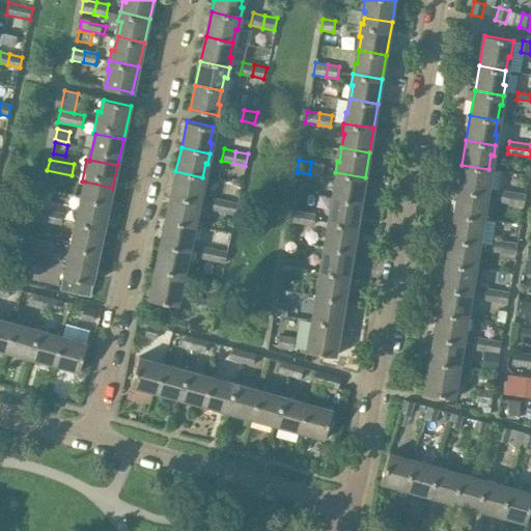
[(322,176),(324,164),(311,162),(309,174),(322,176)]
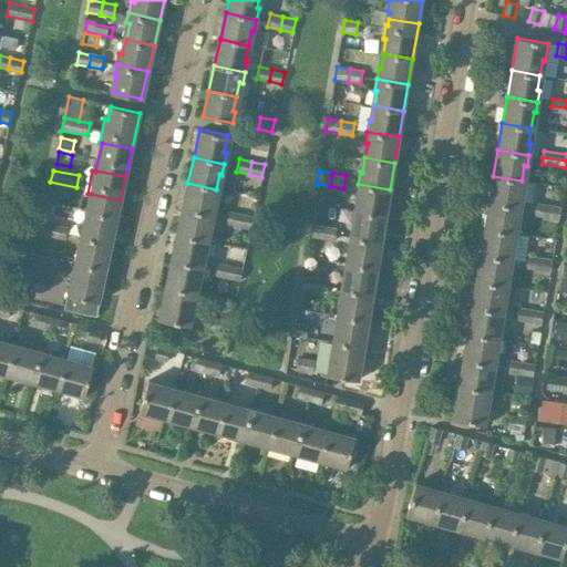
[(518,196),(522,181),(493,176),(488,203),(519,208),(522,196),(518,196)]
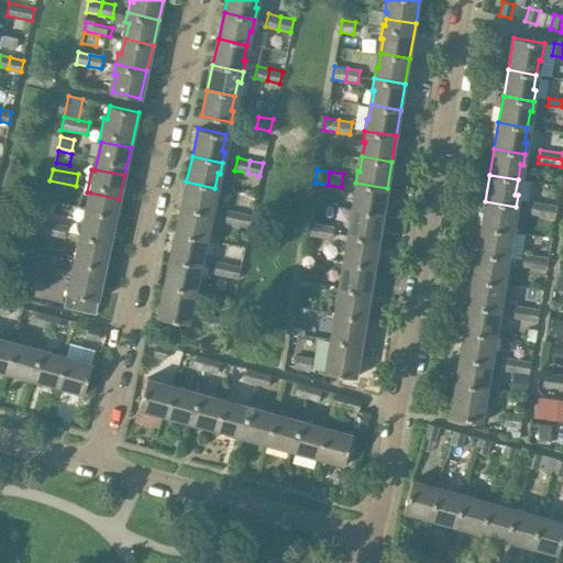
[(211,202),(214,188),(186,181),(180,208),(210,214),(212,203),(211,202)]
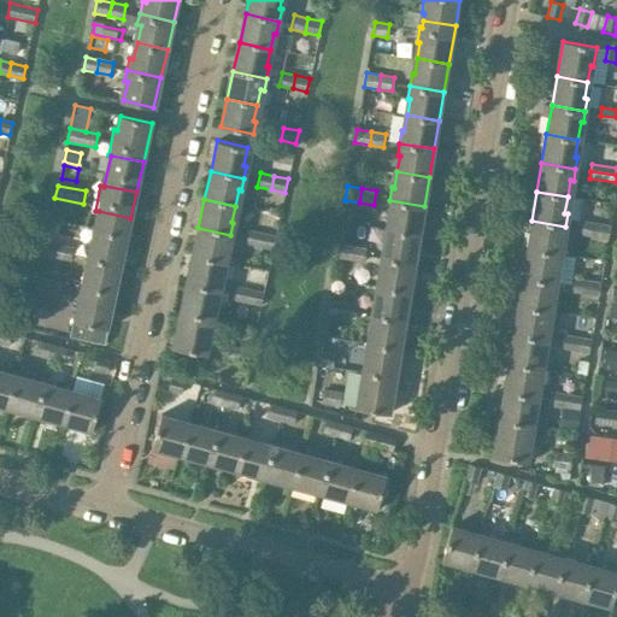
[(419,235),(424,206),(389,200),(387,213),(391,213),(387,229),(419,235)]
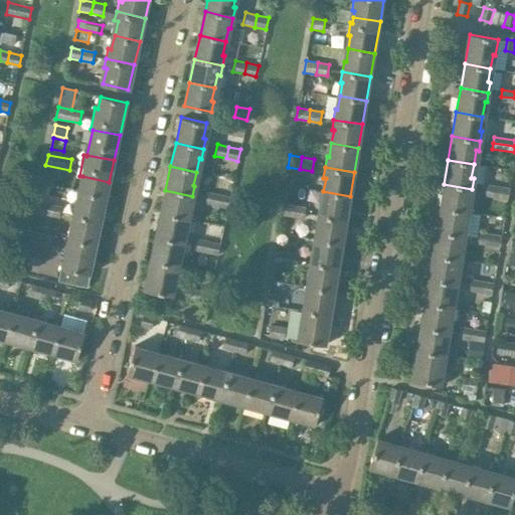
[(104,205),(109,182),(82,176),(77,199),(104,205)]
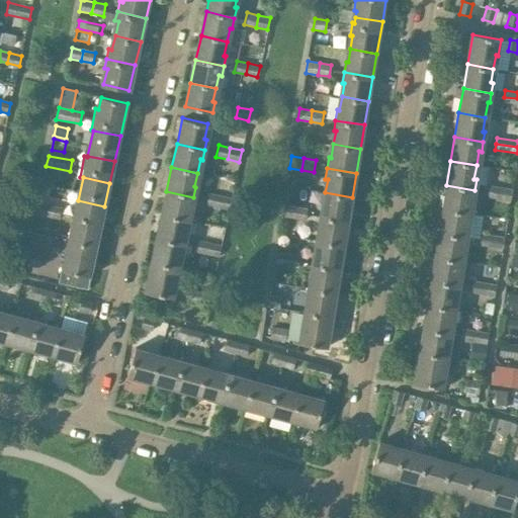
[(235,181),(219,178),(217,191),(232,194),(235,181)]
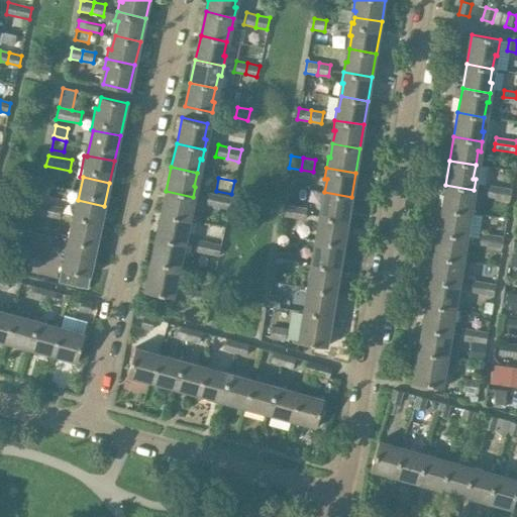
[(472,200),(474,190),(445,185),(441,208),(468,213),(470,199),(472,200)]
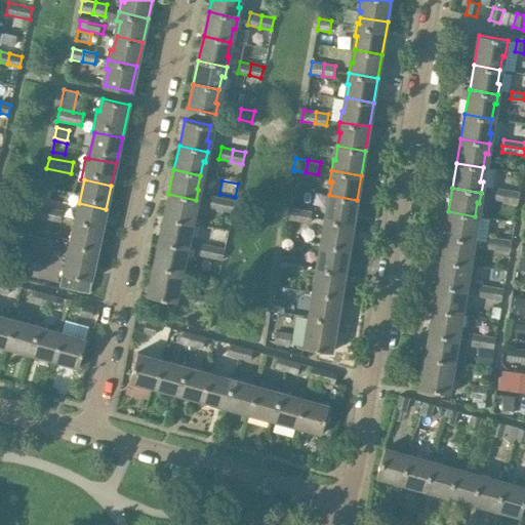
[(519,192),(495,189),(494,195),(518,198),(519,192)]
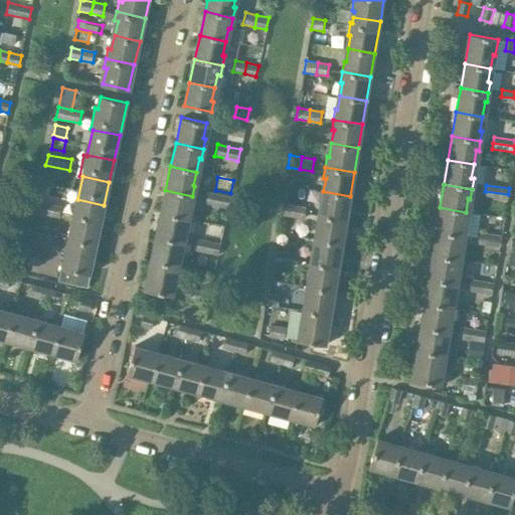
[(190,207),(192,196),(165,190),(160,213),(185,219),(188,206),(190,207)]
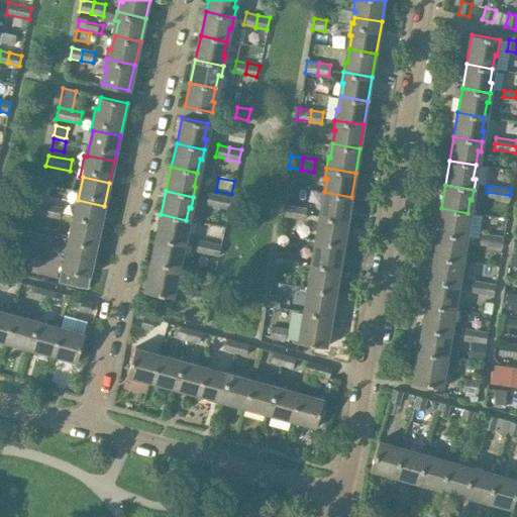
[(347,221),(351,197),(324,192),(322,206),(320,205),(318,216),(347,221)]
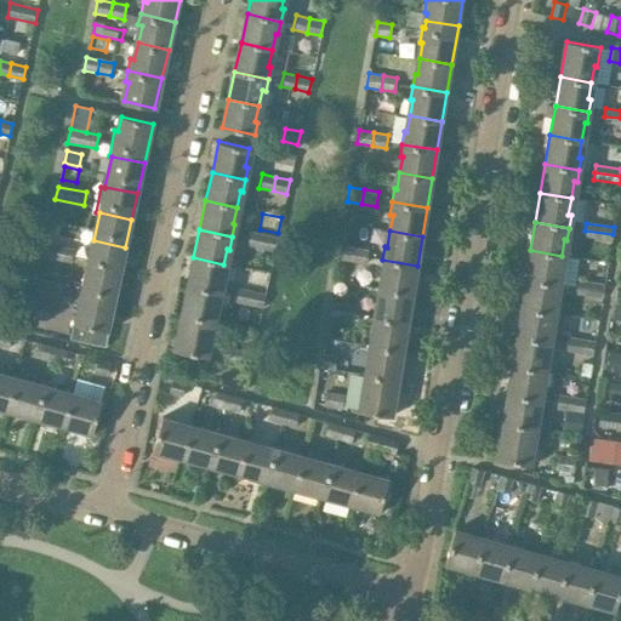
[(613,234),(585,231),(585,238),(611,241),(613,234)]
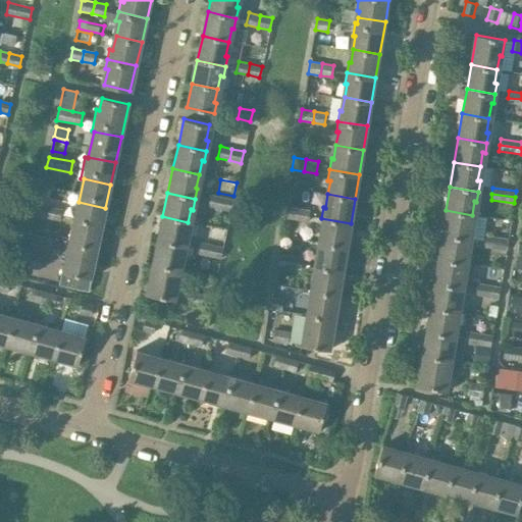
[(219,209),(221,197),(210,195),(207,206),(219,209)]
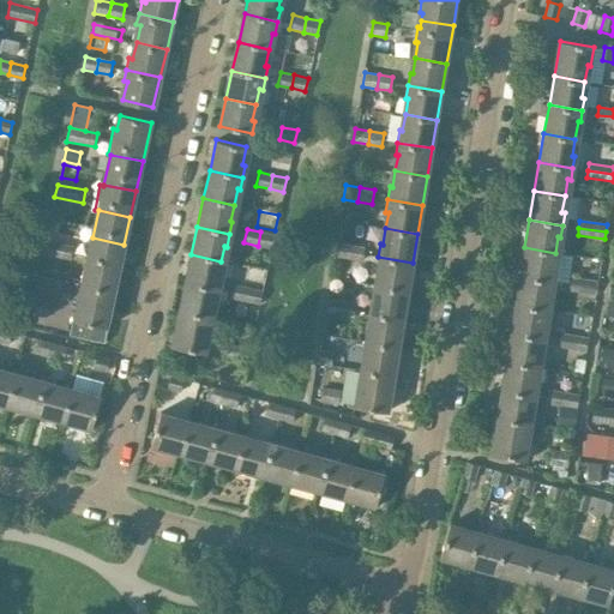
[(271,248),(275,234),(260,232),(258,246),(271,248)]
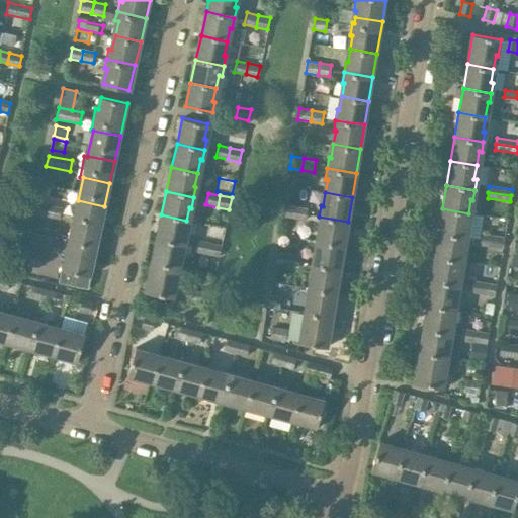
[(98,232),(104,206),(78,200),(77,204),(75,204),(70,225),(72,226),(98,232)]
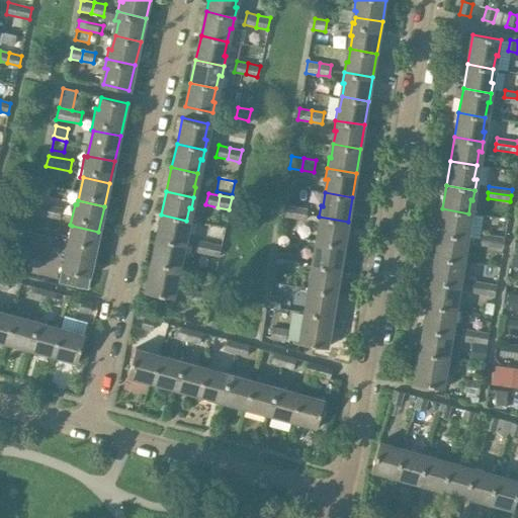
[(62,207),(38,202),(35,213),(60,219),(62,207)]
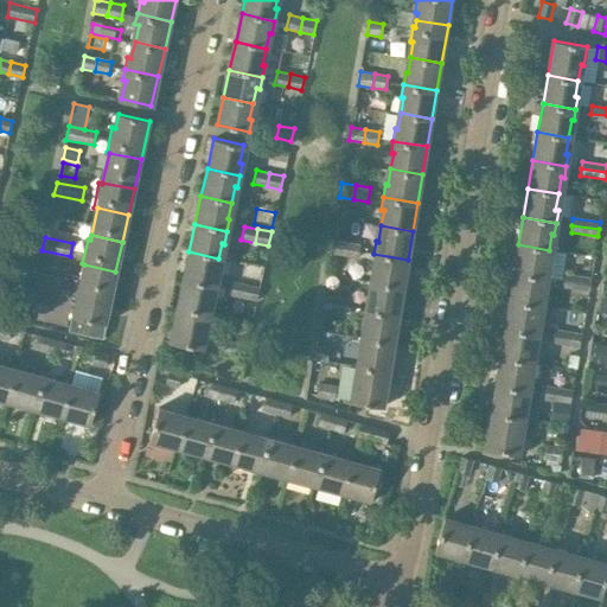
[(344,255),(346,243),(332,241),(331,253),(344,255)]
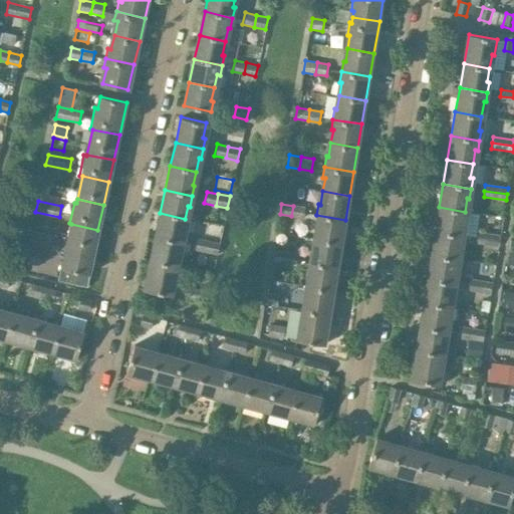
[(303,218),(305,207),(293,206),(291,216),(303,218)]
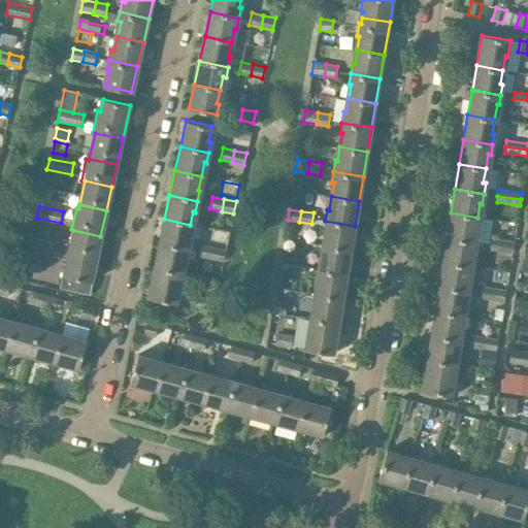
[(475,231),(477,218),(451,212),(447,237),(475,242),(477,232),(475,231)]
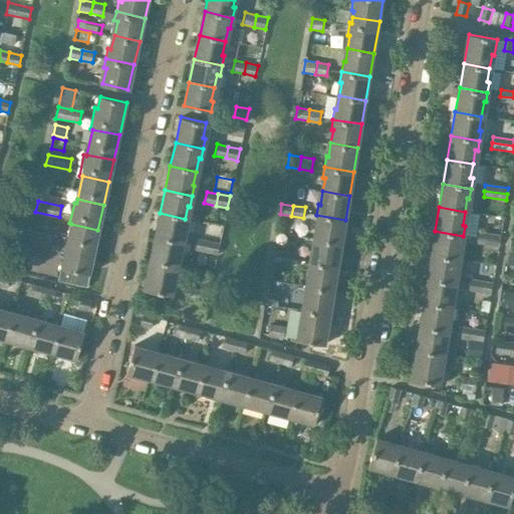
[(182,232),(185,219),(160,213),(155,236),(182,243),(185,232),(182,232)]
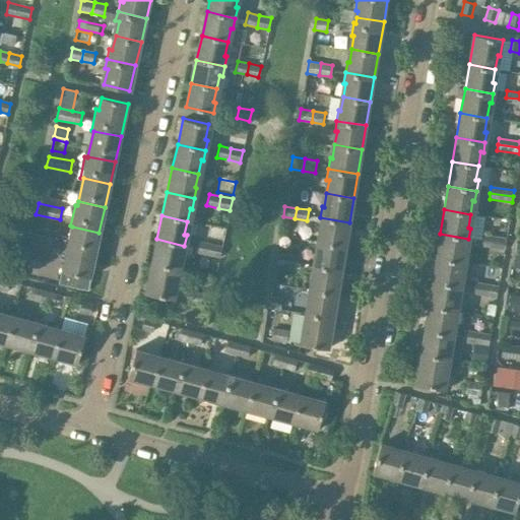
[(345,247),(349,222),(320,217),(318,229),(320,229),(318,242),(345,247)]
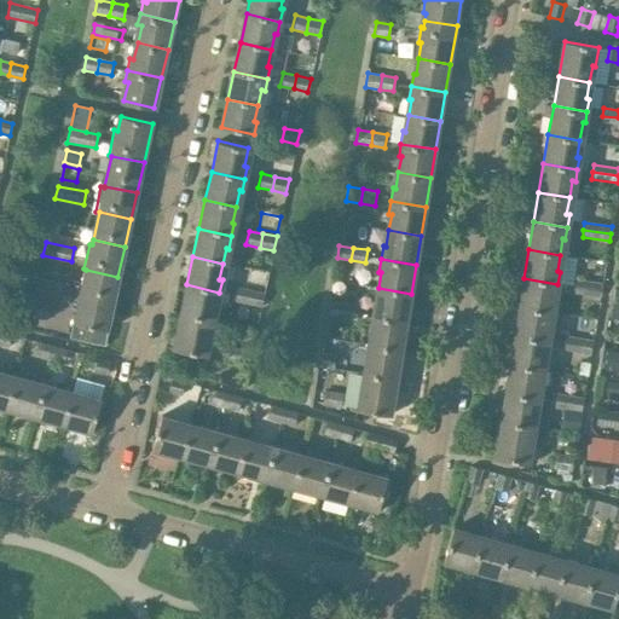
[(110,310),(117,277),(86,270),(79,302),(110,310)]
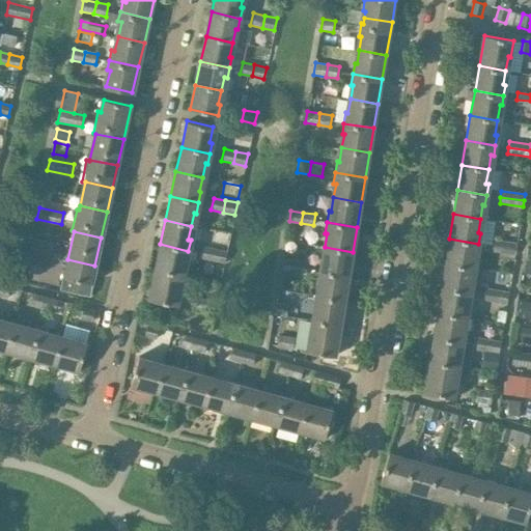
[(477,254),(478,244),(449,239),(445,263),(472,268),(474,254),(477,254)]
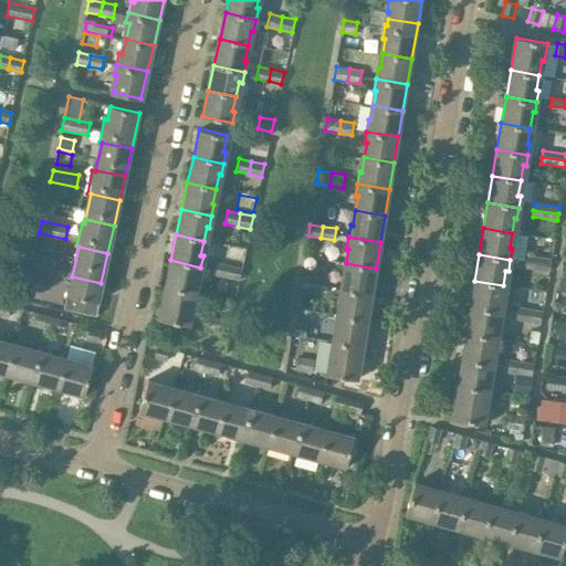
[(524,262),(549,266),(551,259),(525,255),(524,262)]
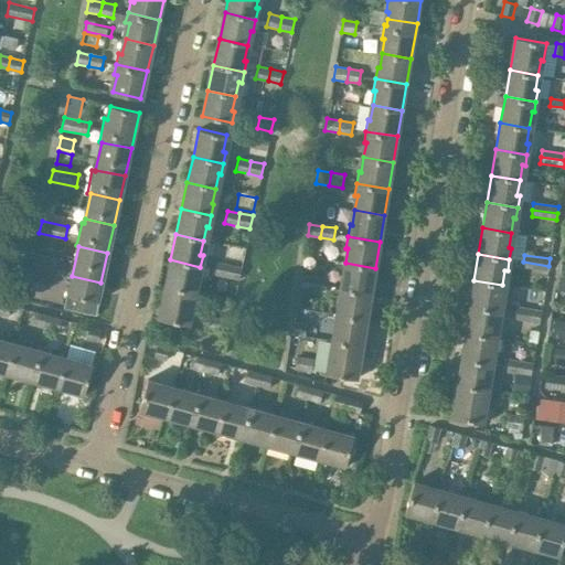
[(198,278),(200,267),(170,259),(163,286),(192,292),(195,277),(198,278)]
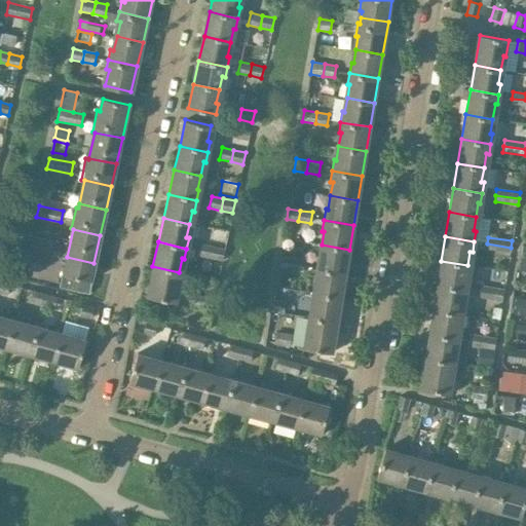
[(486,251),(510,255),(511,248),(487,243),(486,251)]
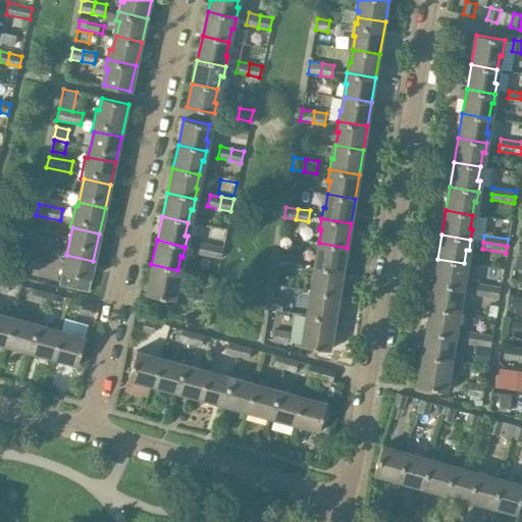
[(209,256),(211,246),(199,243),(197,254),(209,256)]
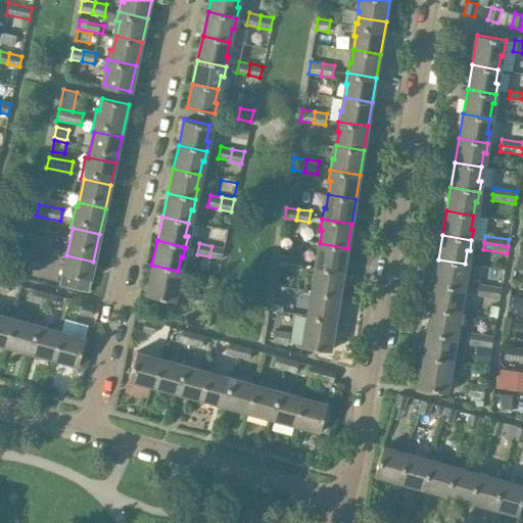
[(343,272),(347,248),(320,243),(318,256),(316,256),(314,267),(343,272)]
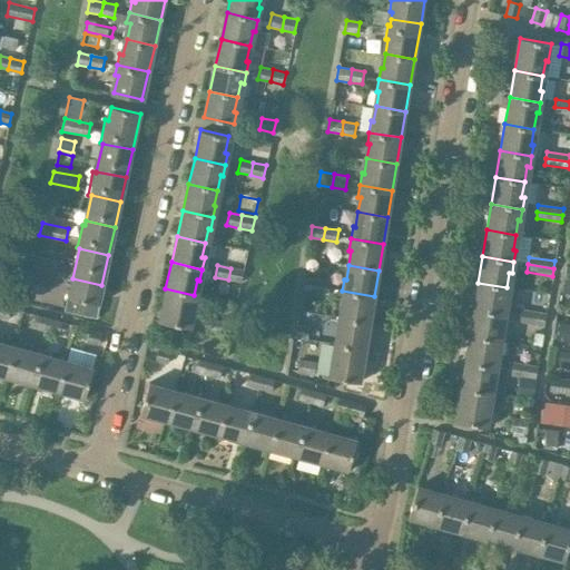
[(241,282),(244,271),(231,268),(228,279),(241,282)]
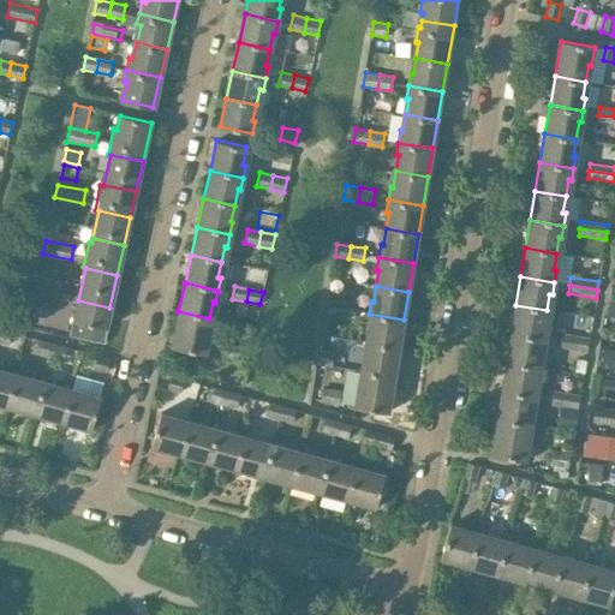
[(52,303),(33,299),(30,312),(48,316),(52,303)]
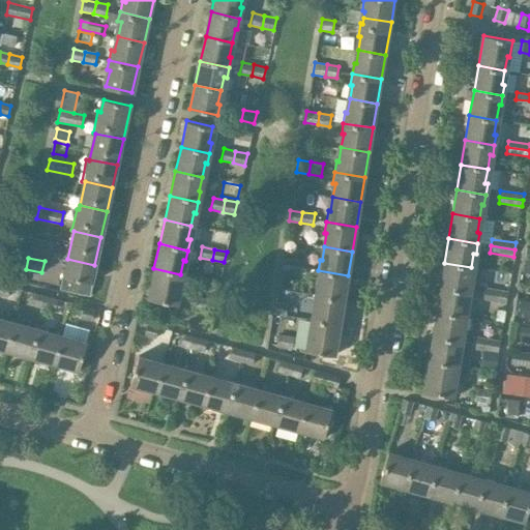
[(292,272),(294,260),(283,258),(281,270),(292,272)]
